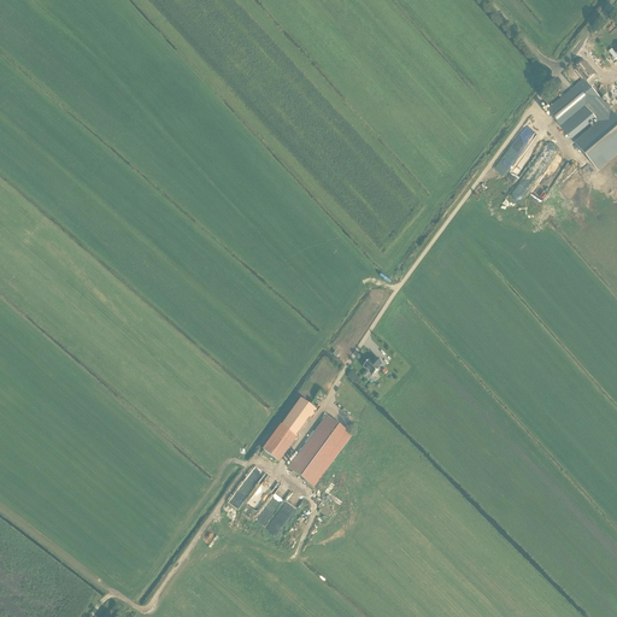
[(593,75),(585,64),(579,69),(586,78),(547,111),(563,130),(582,115),(583,117),(589,112),(599,124),(575,145),(598,171),(616,153),(616,118),(612,113),(611,113),(591,89),(594,86),(588,78),(593,75)]
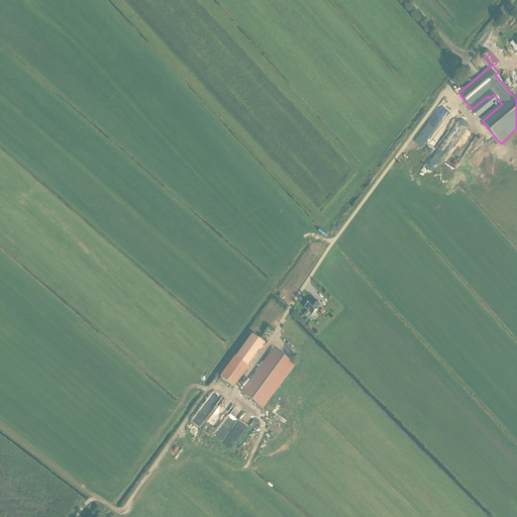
[(441,124),(445,127),(451,118),(446,115),(444,118),(435,112),(428,122),(436,128),(433,133),(436,136),(437,135),(440,136),(442,133),(437,130),(441,124)]
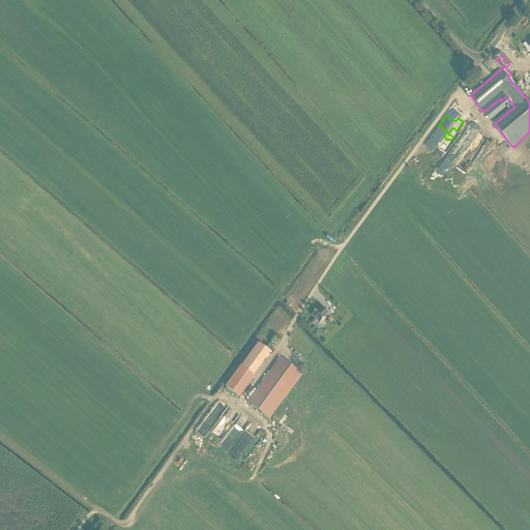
[(473,120),(466,129),(470,133),(470,131),(473,134),(479,125),(473,120)]
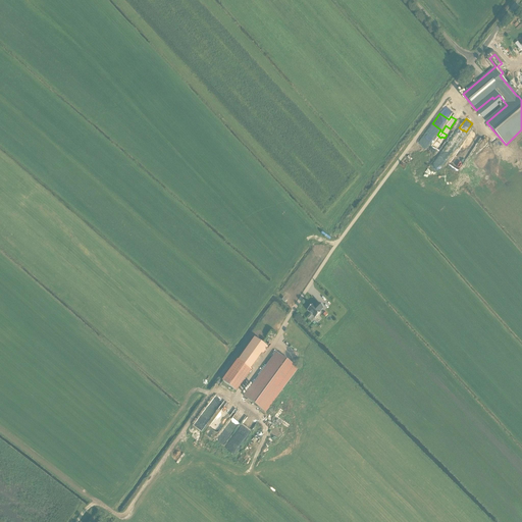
[(442,152),(450,156),(454,150),(451,149),(459,137),(454,134),(442,152)]
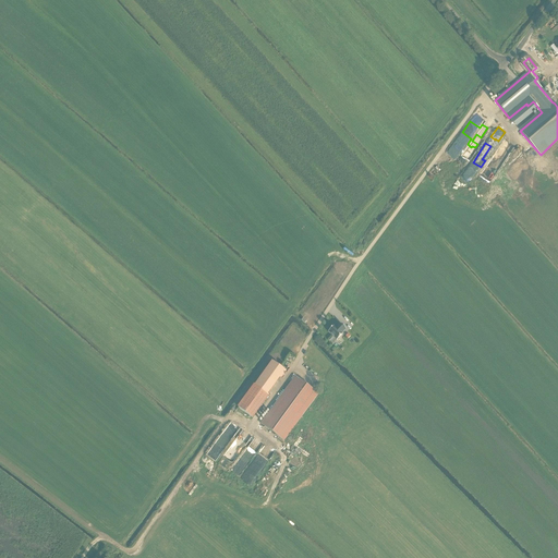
[(455,160),(462,165),(465,157),(459,154),(455,160)]
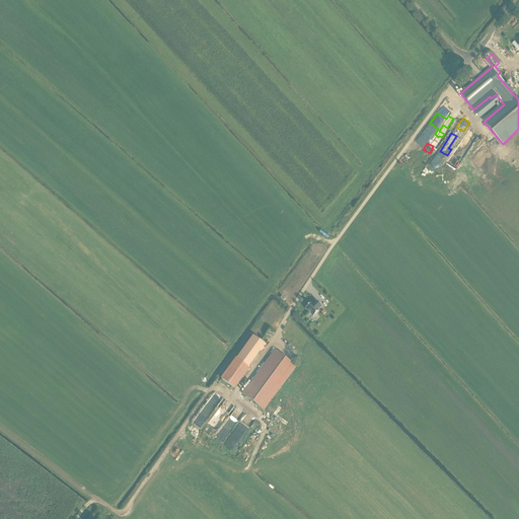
[(455,149),(454,155),(462,157),(463,150),(455,149)]
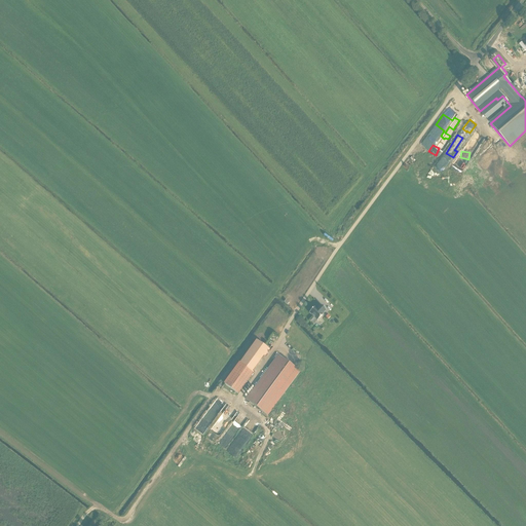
[(316,309),(314,307),(309,313),(317,321),(323,315),(322,314),(326,310),(321,305),(316,309)]
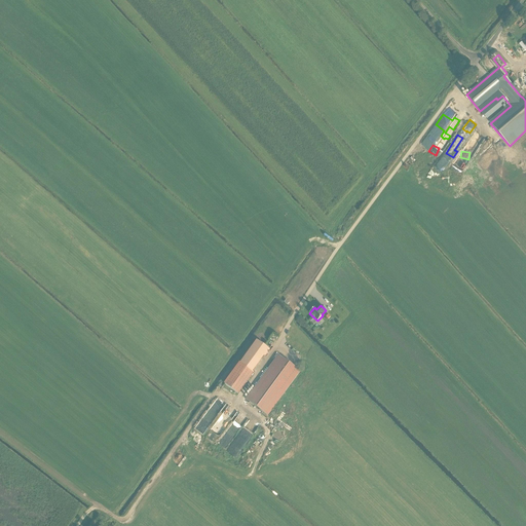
[(269,350),(256,340),(224,384),(237,393),(269,350)]
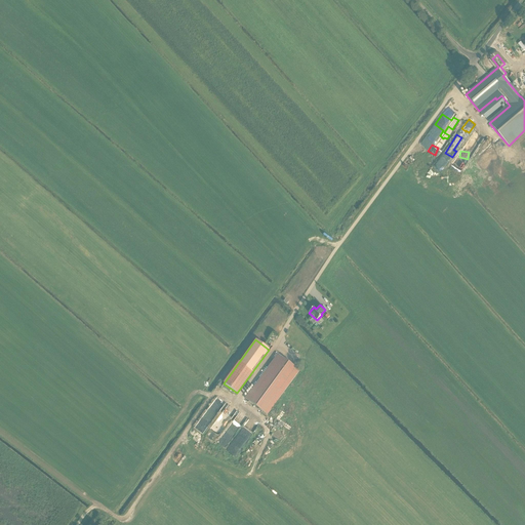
[(299,371),(277,355),(244,399),(267,415),(299,371)]
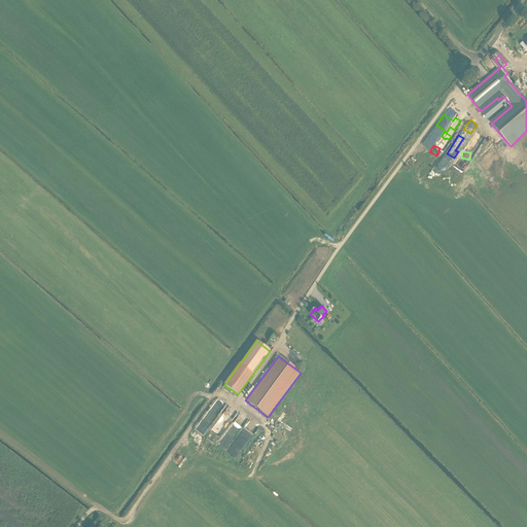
[(250,421),(229,450),(237,456),(247,443),(245,441),(256,426),(250,421)]
